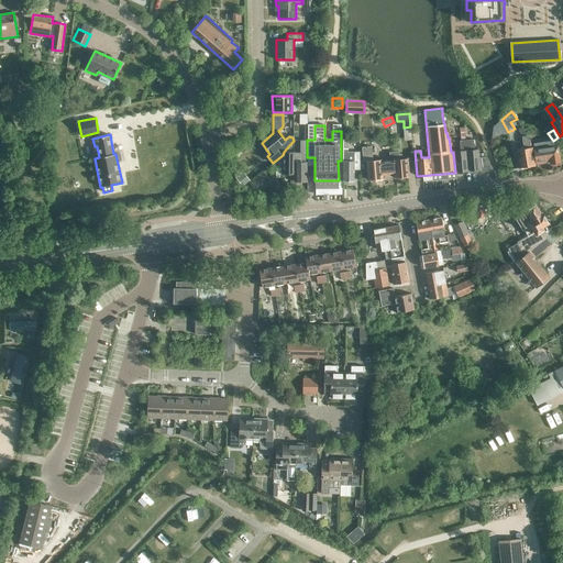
[(534,155),(533,148),(533,147),(530,147),(529,140),(528,136),(522,138),(523,148),(517,150),(520,168),(534,166),(532,155),(534,155)]
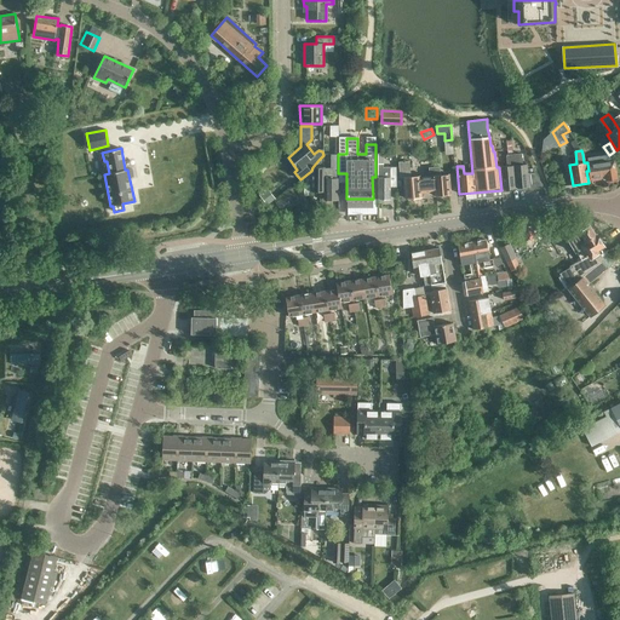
[(383,154),(378,154),(378,174),(378,199),(390,199),(390,187),(396,187),(396,167),(390,167),(390,170),(383,170),(383,154)]
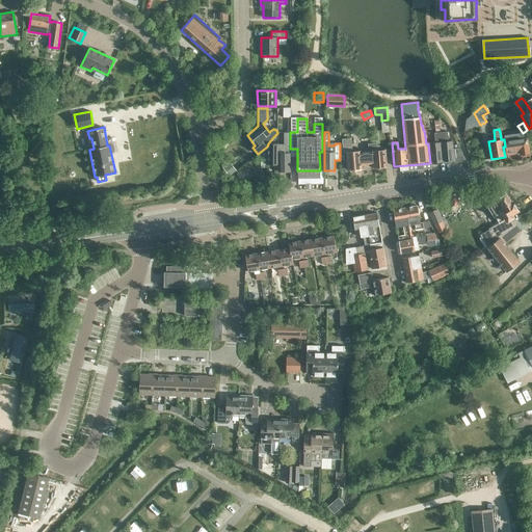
[(428,143),(430,163),(453,161),(453,163),(466,162),(466,158),(458,149),(452,149),(451,141),(448,141),(447,134),(447,132),(434,133),(435,142),(428,143)]
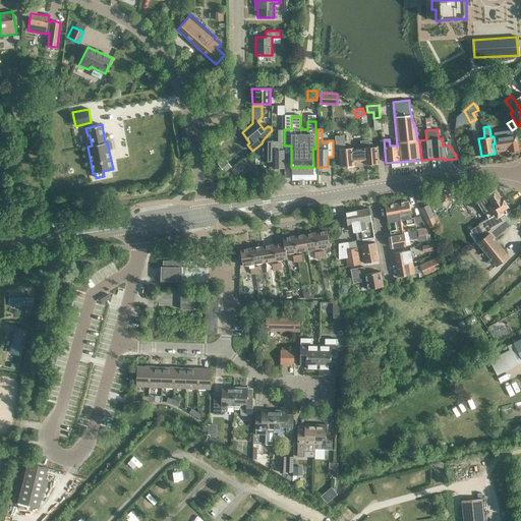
[(262,143),(262,147),(262,161),(272,161),(272,167),(284,168),(284,130),(279,130),(279,142),(273,142),(273,140),(263,140),(262,143)]
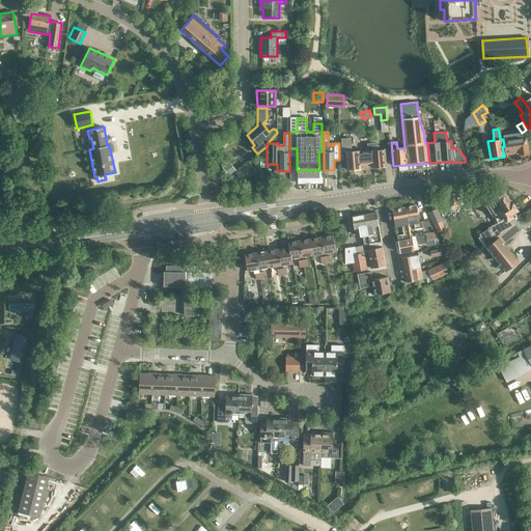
[(504,146),(505,149),(505,154),(518,151),(519,155),(529,152),(526,136),(503,140),(504,146)]
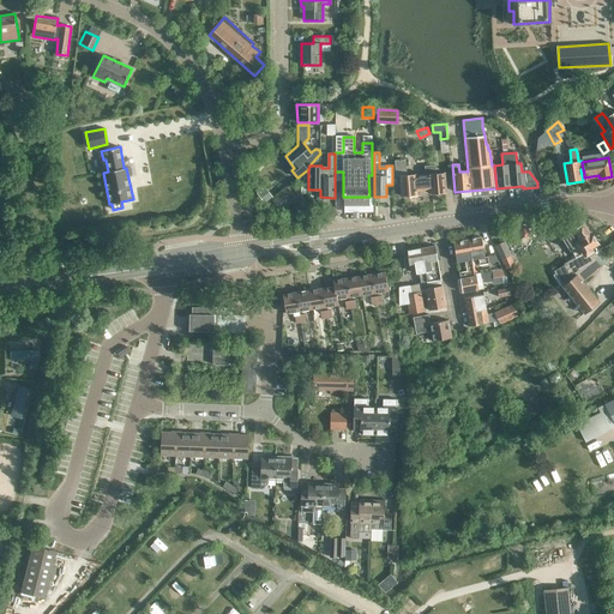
[(404,160),(395,161),(396,176),(399,176),(401,197),(417,196),(417,192),(429,191),(428,175),(426,175),(426,174),(415,175),(415,174),(407,175),(404,160)]
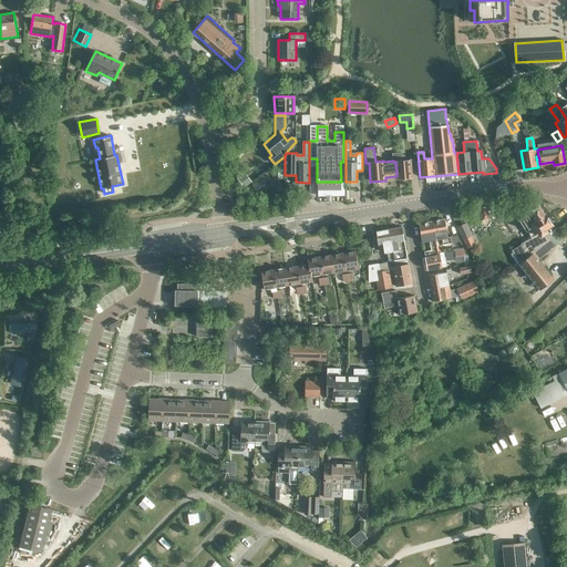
[(402,161),(402,160),(402,153),(392,154),(393,161),(393,162),(395,162),(397,176),(398,179),(412,178),(410,160),(402,161)]
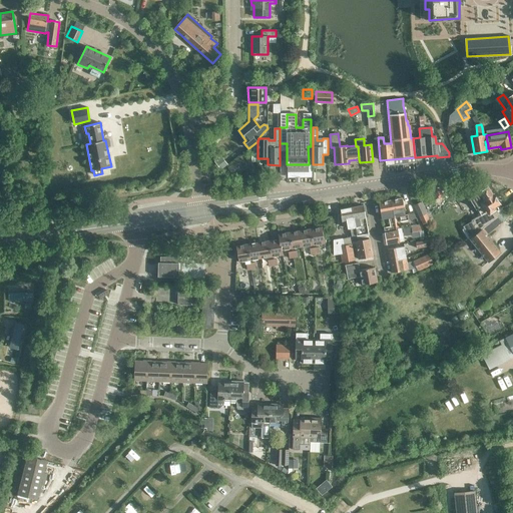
[(500,252),(487,235),(503,222),(498,216),(504,211),(499,204),(499,203),(493,193),(488,186),(488,187),(485,183),(477,188),(480,192),(470,198),(476,208),(481,214),(471,220),(472,221),(463,226),(470,239),(488,262),(500,252)]
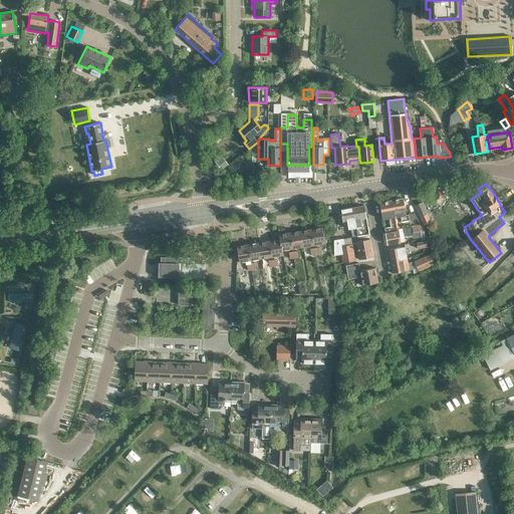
[(403,199),(391,201),(395,217),(401,216),(402,221),(409,220),(417,219),(415,214),(408,215),(406,215),(403,199)]
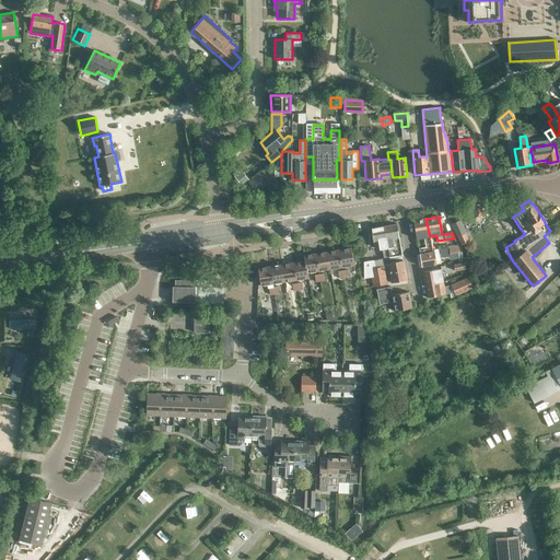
[(426,219),(413,221),(417,240),(417,238),(423,237),(426,247),(419,248),(419,252),(432,249),(430,236),(426,219)]
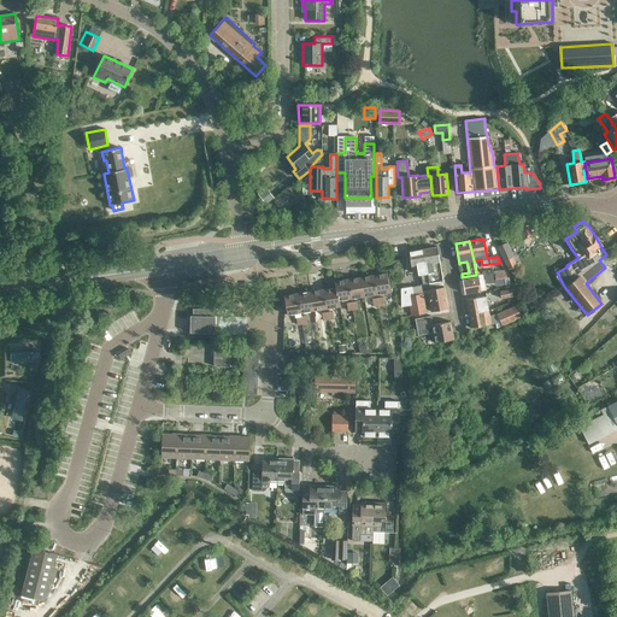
[(506,242),(498,246),(505,260),(512,257),(506,242)]
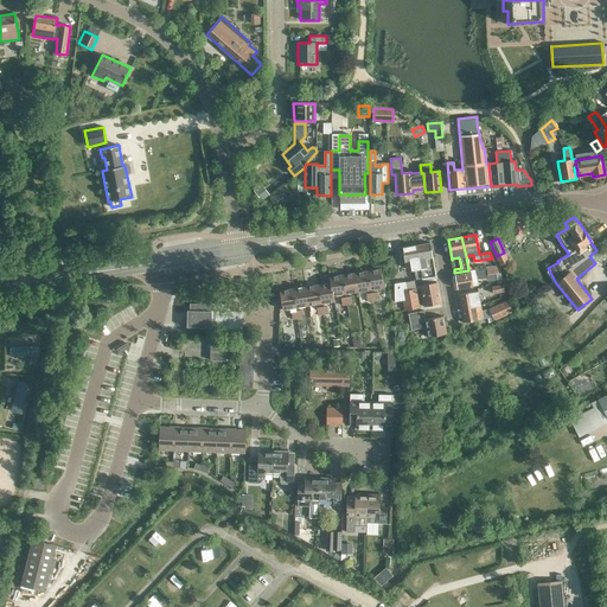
[(435,276),(429,243),(416,246),(420,269),(421,269),(422,279),(435,276)]
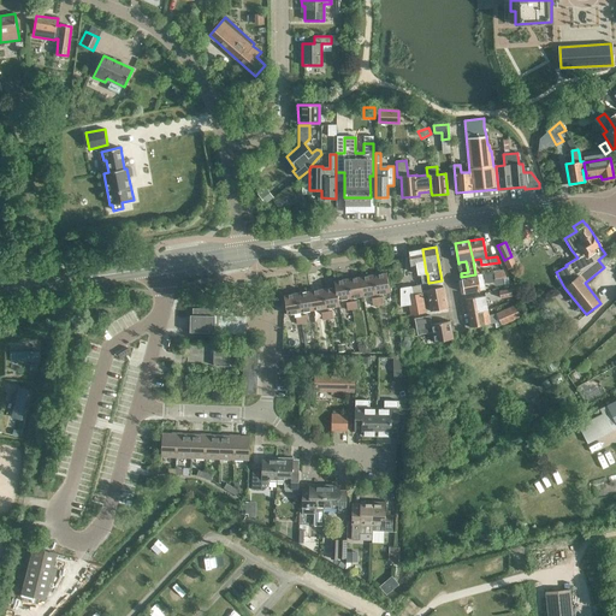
[(422,249),(408,252),(412,271),(416,270),(418,274),(420,274),(422,282),(427,282),(426,273),(422,249)]
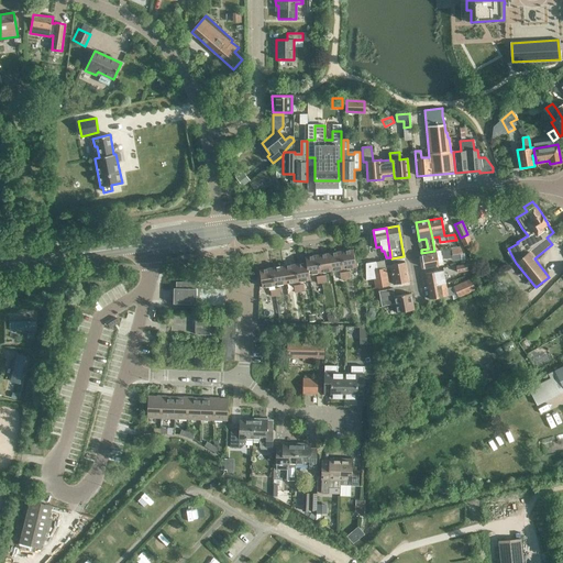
[(341,251),(344,268),(356,267),(353,250),(341,251)]
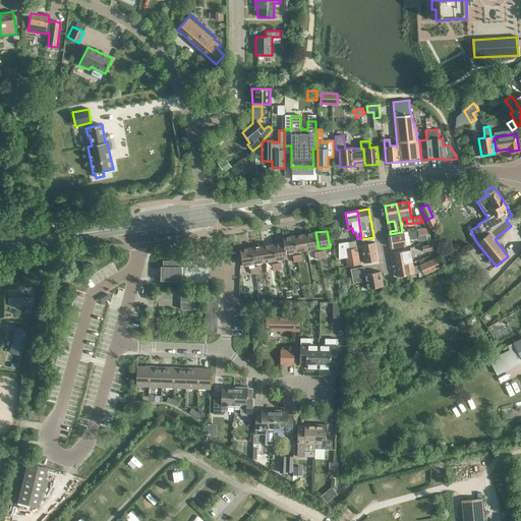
[(319,248),(315,232),(305,234),(307,250),(319,248)]
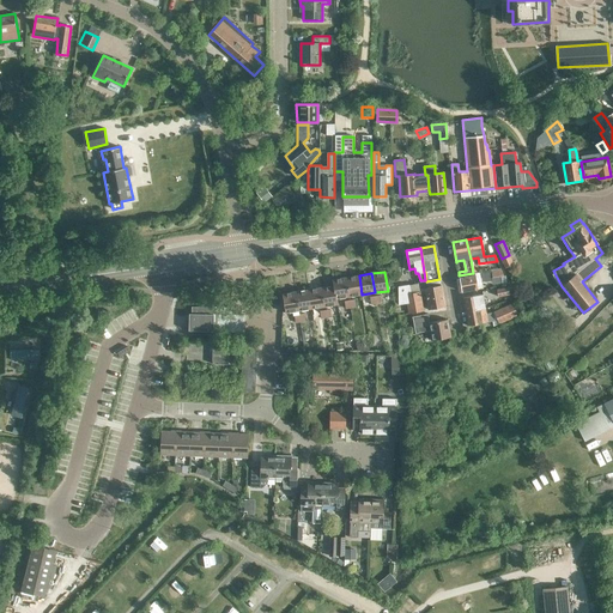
[(462,291),(483,287),(481,281),(478,283),(475,274),(460,278),(462,291)]
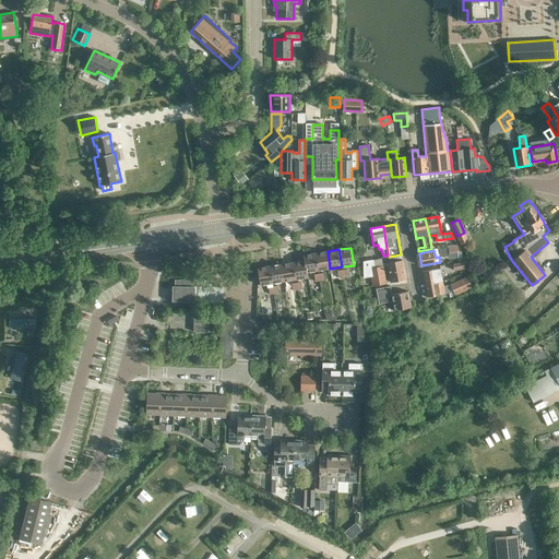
[(316,253),(319,271),(330,269),(328,251),(316,253)]
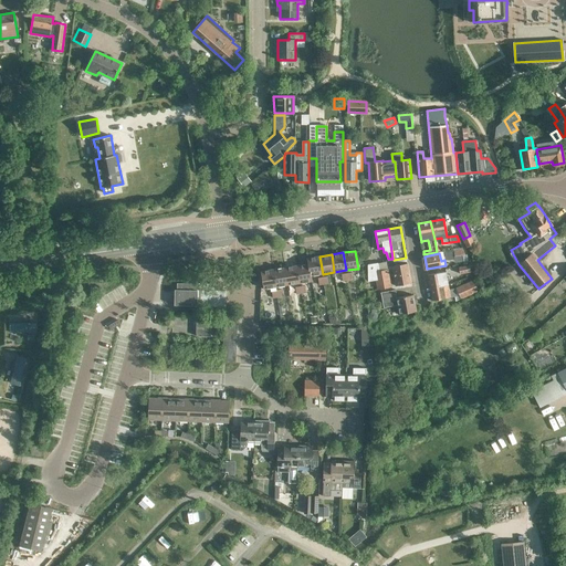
[(307,258),(311,281),(311,275),(323,274),(320,257),(307,258)]
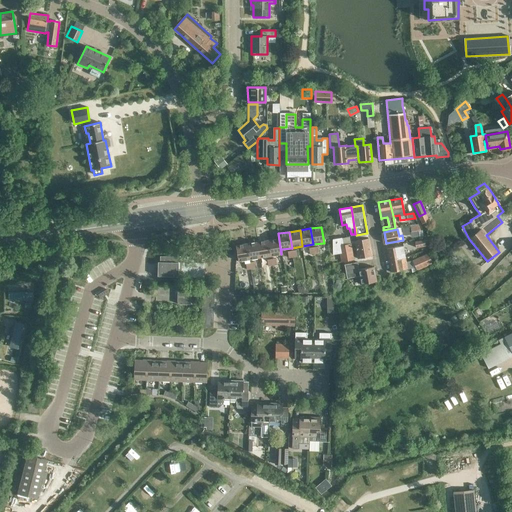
[(281,254),(278,233),(277,234),(278,239),(268,240),(270,256),(281,254)]
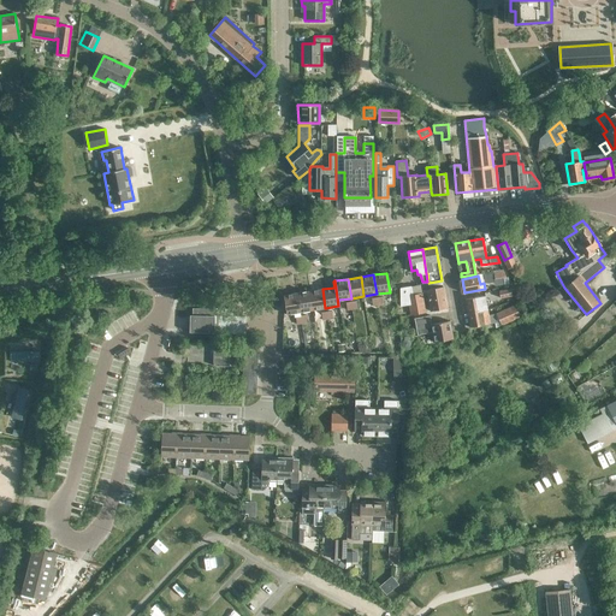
[(410,315),(425,312),(421,294),(420,285),(410,286),(401,288),(401,306),(408,304),(410,315)]
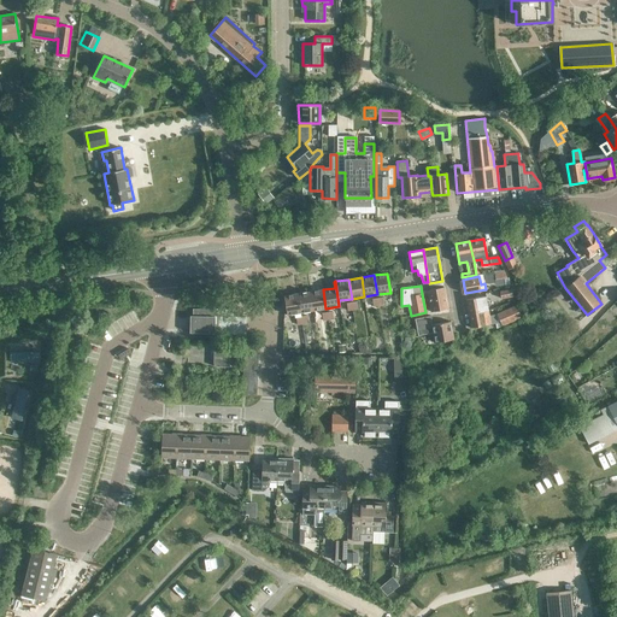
[(429,300),(446,298),(444,287),(427,289),(429,300)]
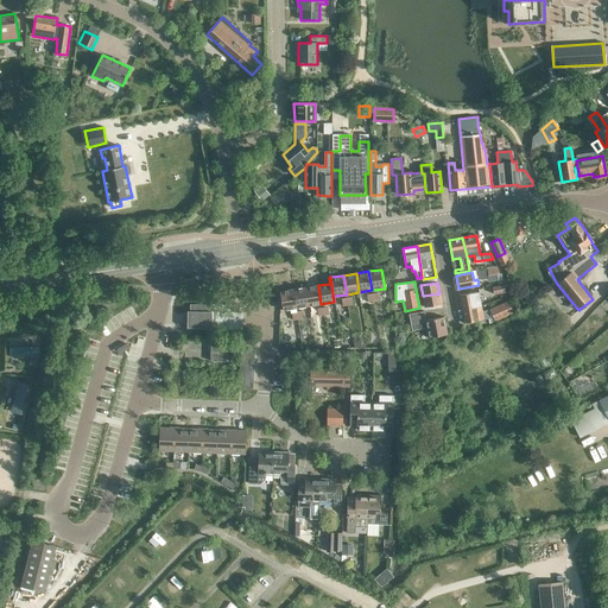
[(321,304),(318,285),(305,287),(309,306),(321,304)]
